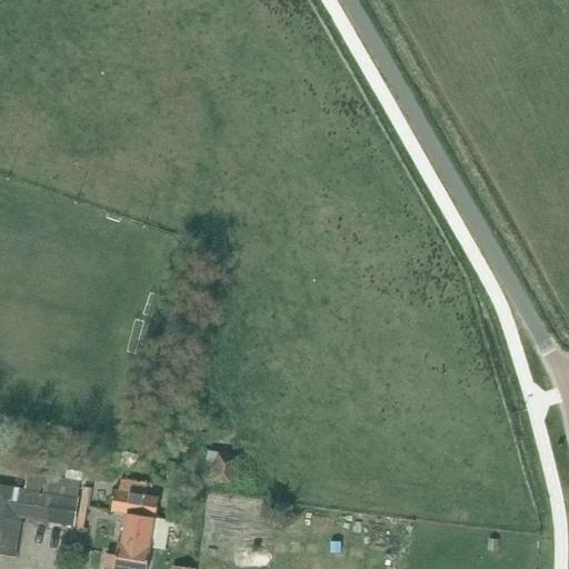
[(233,486),(238,455),(207,450),(203,469),(215,470),(212,482),(233,486)]
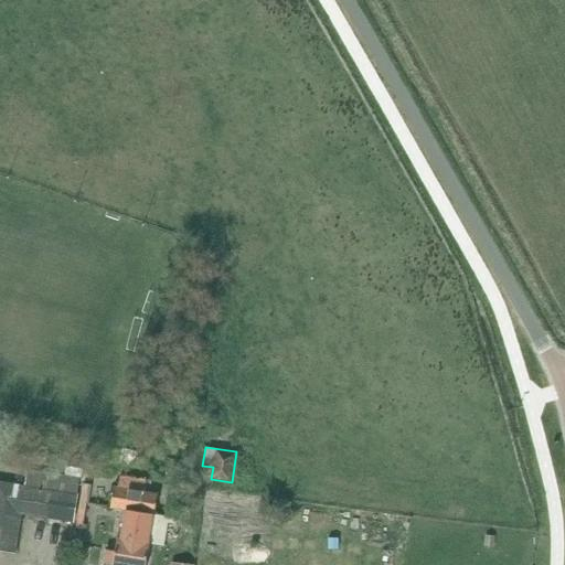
[(28,470),(25,487),(21,514),(22,514),(73,522),(81,479),(28,470)]
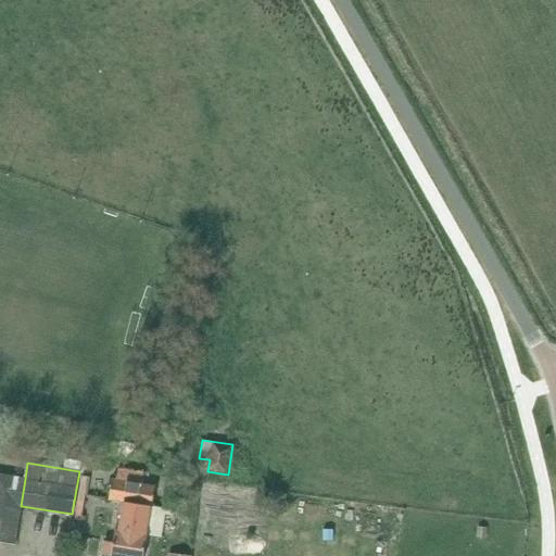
[(139,505),(151,507),(152,507),(155,487),(143,484),(146,474),(118,468),(116,480),(113,480),(110,500),(139,505)]
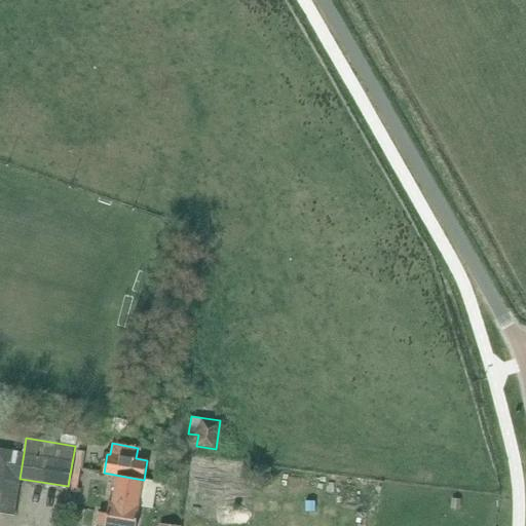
[(20,479),(24,453),(0,449),(0,513),(14,516),(21,479),(20,479)]
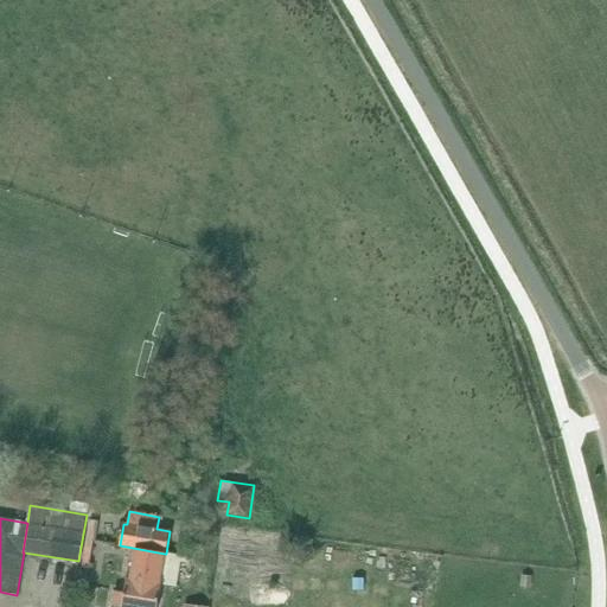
[(114,590),(110,606),(157,606),(161,586),(159,585),(165,554),(152,551),(134,548),(129,580),(127,580),(125,593),(114,590)]
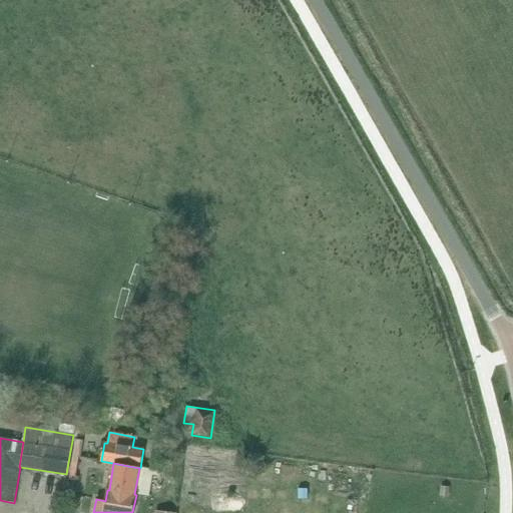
All buildings are outlined.
